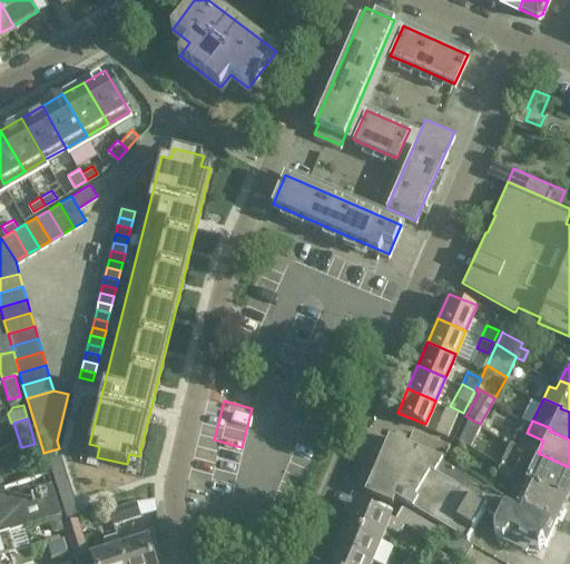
[(439,438),(438,438),(413,427),(408,441),(432,452),(439,438)]
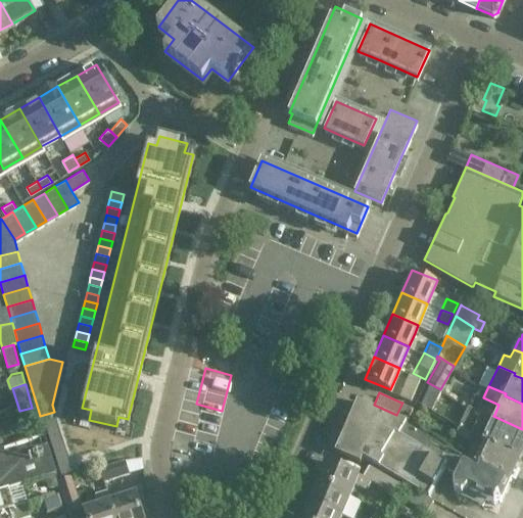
[(442,455),(446,448),(405,422),(407,419),(374,405),(357,397),(335,449),(361,460),(363,454),(428,492),(445,465),(448,459),(442,455)]
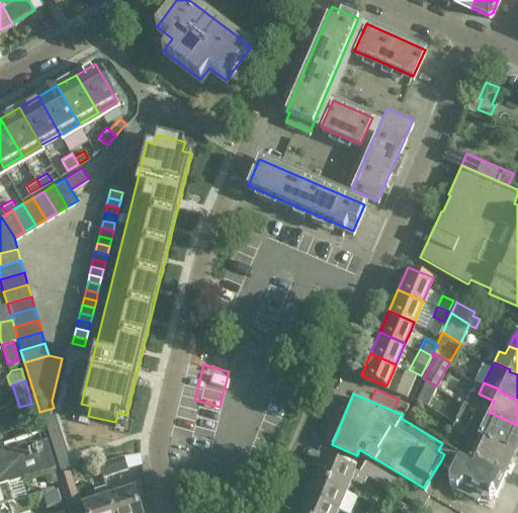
[(409,402),(399,398),(398,398),(398,399),(399,399),(393,411),(394,411),(394,410),(403,414),(409,402)]
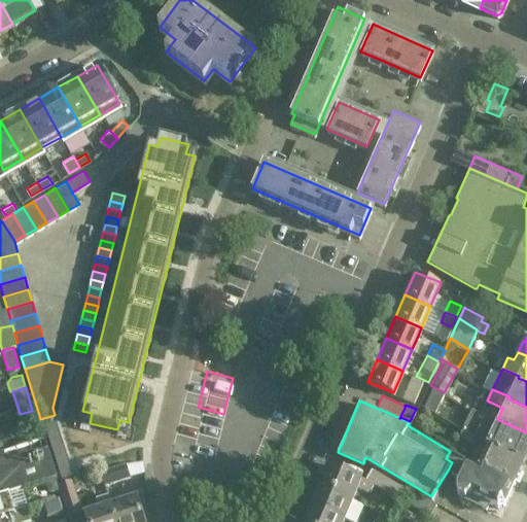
[(487,442),(524,460),(525,459),(526,458),(526,432),(497,419),(498,418),(473,407),(463,428),(475,433),(487,440),(487,442)]
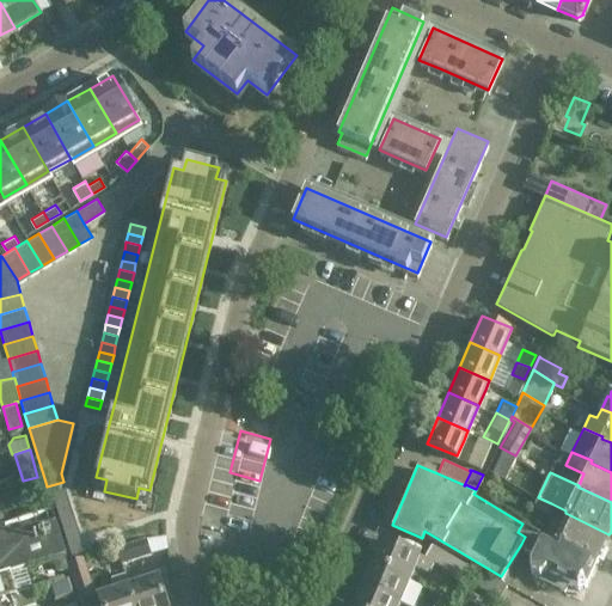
[(51,490),(54,500),(68,496),(65,487),(51,490)]
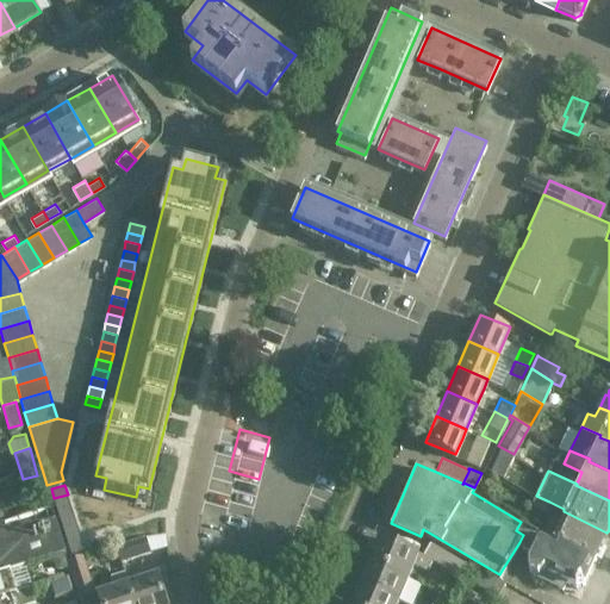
[(247,515),(251,492),(222,487),(218,510),(247,515)]
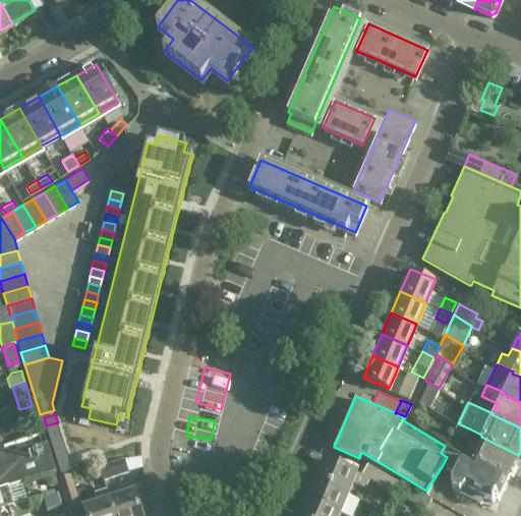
[(49,434),(60,430),(58,422),(46,425),(49,434)]
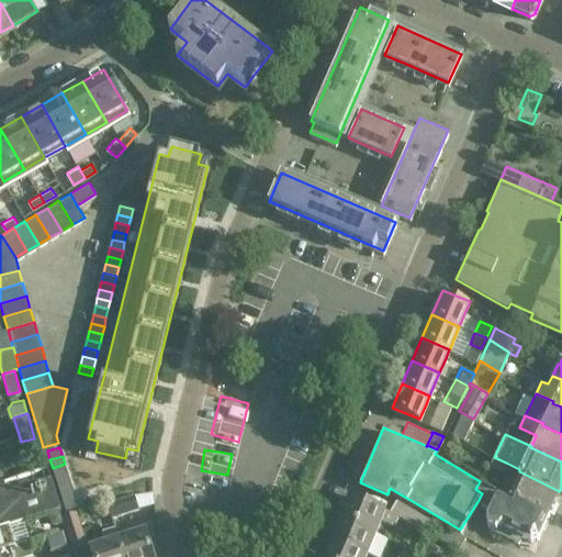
[(506,463),(494,457),(491,464),(503,470),(506,463)]
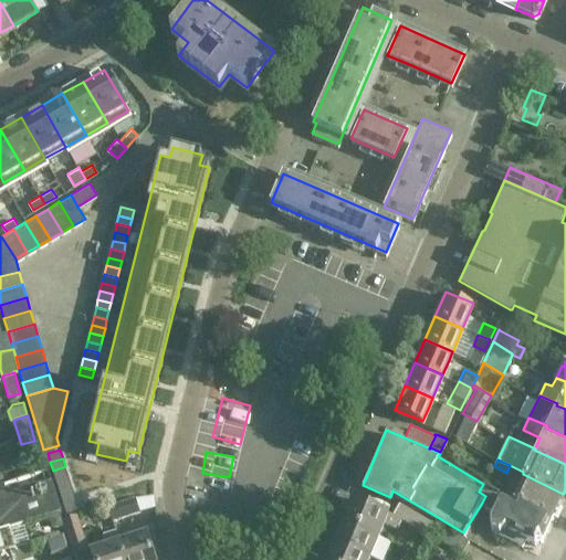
[(0,482),(23,475),(20,465),(1,473),(0,469),(0,482)]
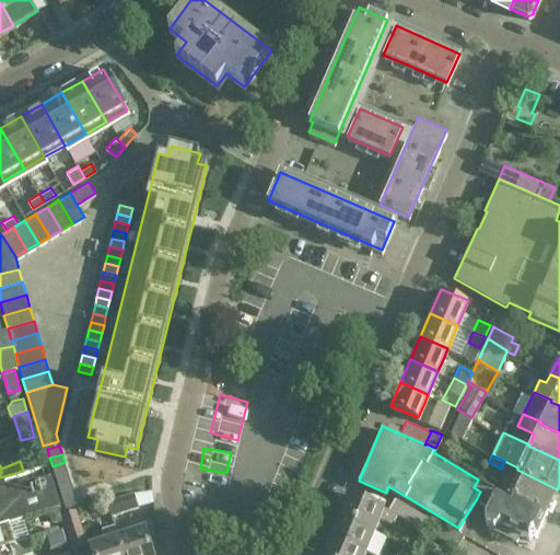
[(55,474),(68,470),(65,462),(53,466),(55,474)]
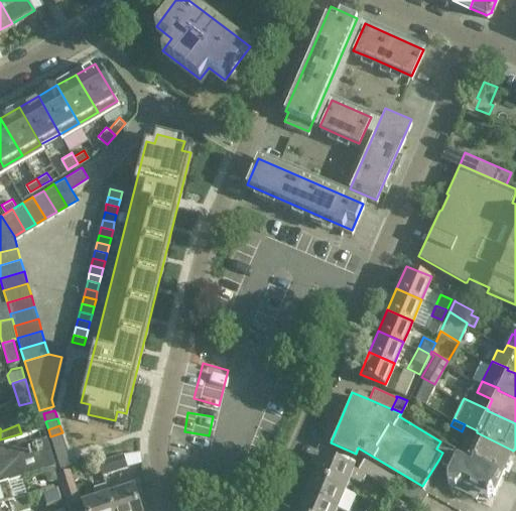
[(0,481),(9,479),(55,465),(55,463),(52,456),(50,448),(48,440),(46,432),(45,430),(44,430),(40,427),(21,433),(0,439),(0,444),(2,451),(0,451),(0,481)]
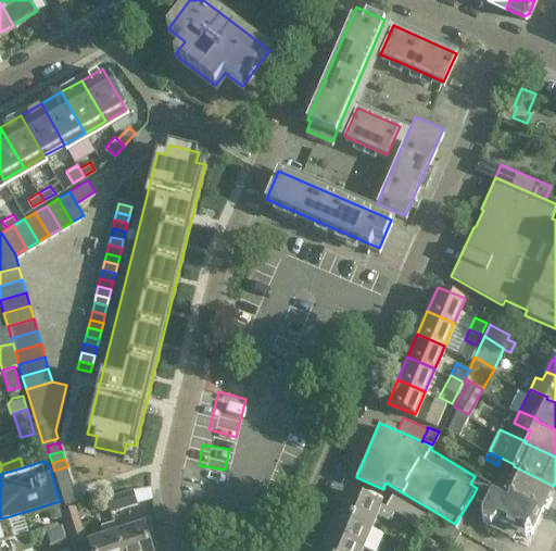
[(54,471),(57,479),(70,475),(67,466),(54,471)]
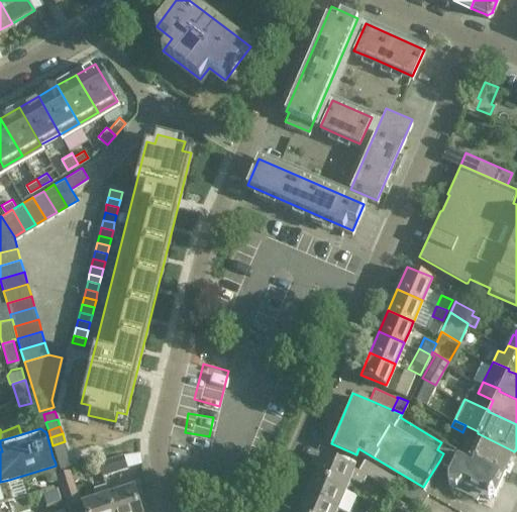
[(478,433),(468,454),(505,472),(514,451),(478,433)]
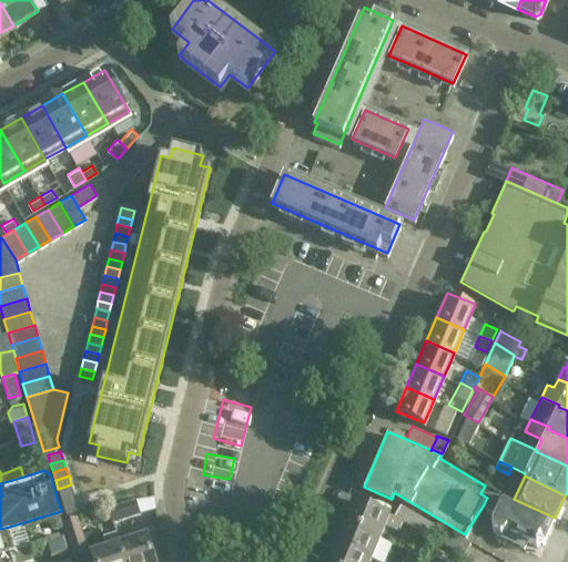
[(73,492),(71,484),(58,489),(61,497),(73,492)]
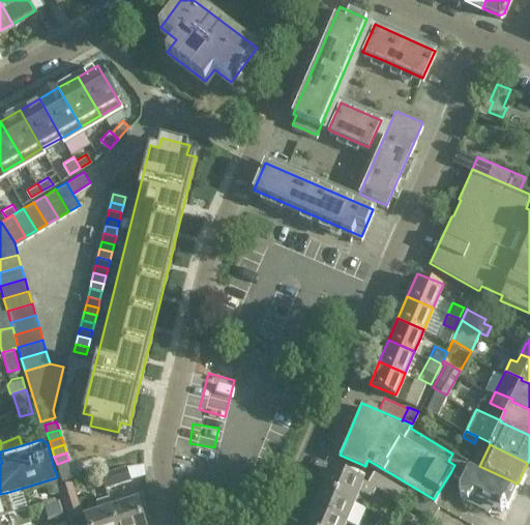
[(507,505),(518,484),(479,466),(478,469),(470,465),(467,461),(452,454),(448,461),(454,465),(451,471),(464,478),(460,488),(460,495),(489,509),(492,504),(500,507),(507,505)]
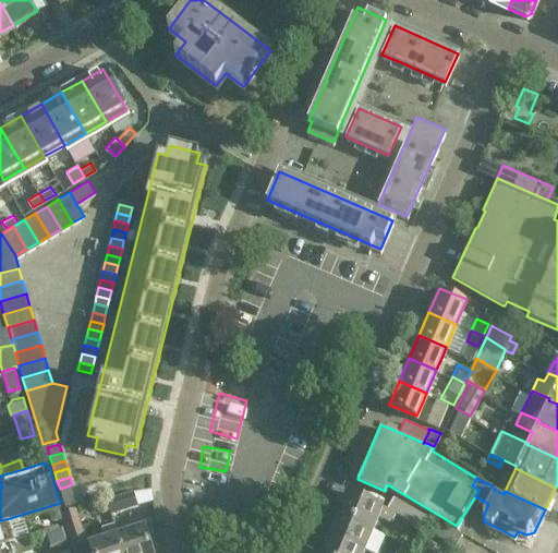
[(62,496),(75,493),(72,484),(60,489),(62,496)]
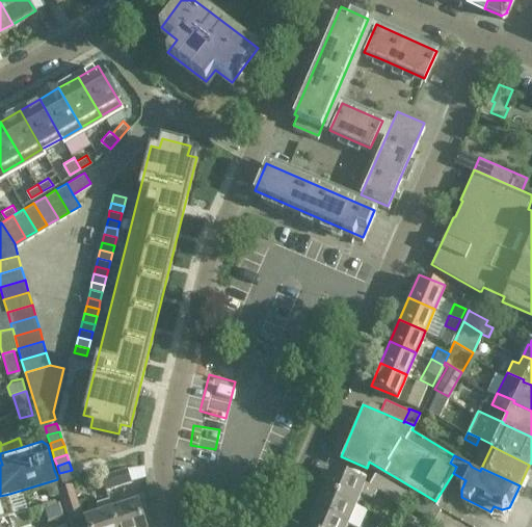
[(319,478),(317,484),(356,501),(361,490),(370,494),(374,493),(377,486),(400,501),(406,490),(375,471),(369,481),(330,465),(324,480),(319,478)]
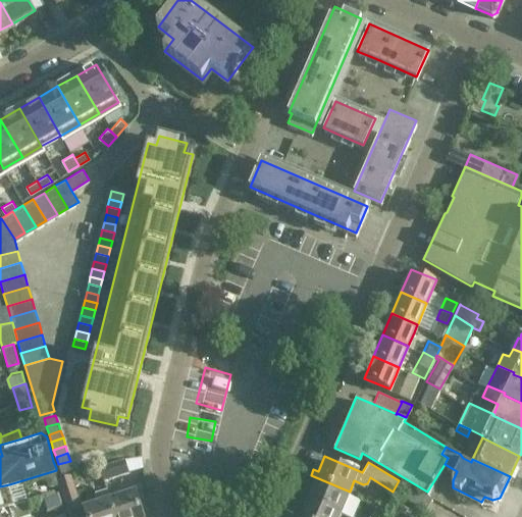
[(123,457),(99,465),(103,478),(128,471),(123,457)]
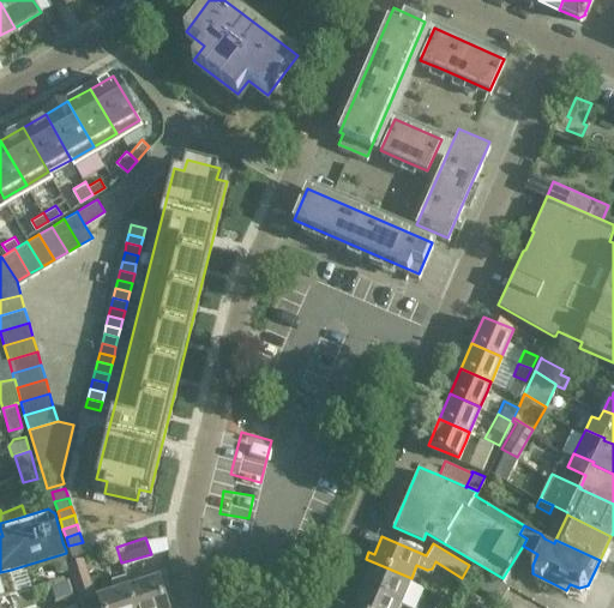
[(85,551),(83,542),(68,546),(72,555),(85,551)]
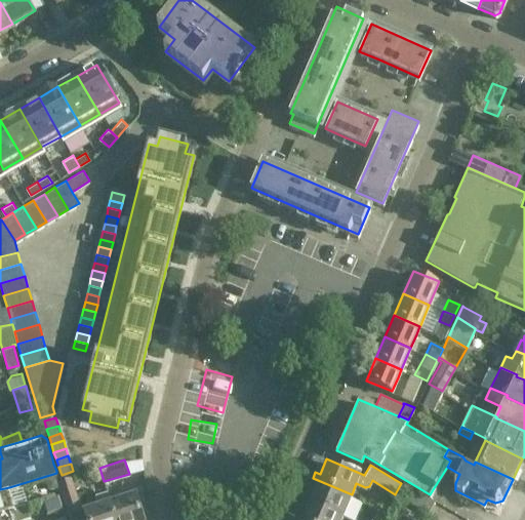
[(68,509),(80,506),(70,475),(58,479),(68,509)]
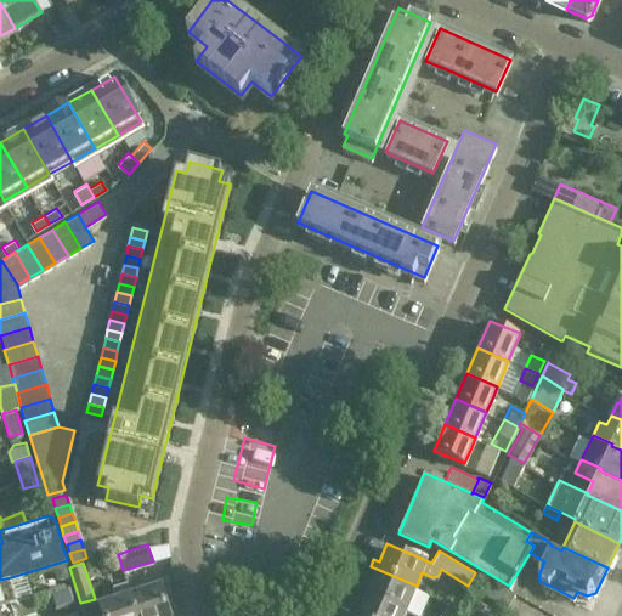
[(366,593),(406,610),(417,586),(371,566),(367,572),(373,575),(366,593)]
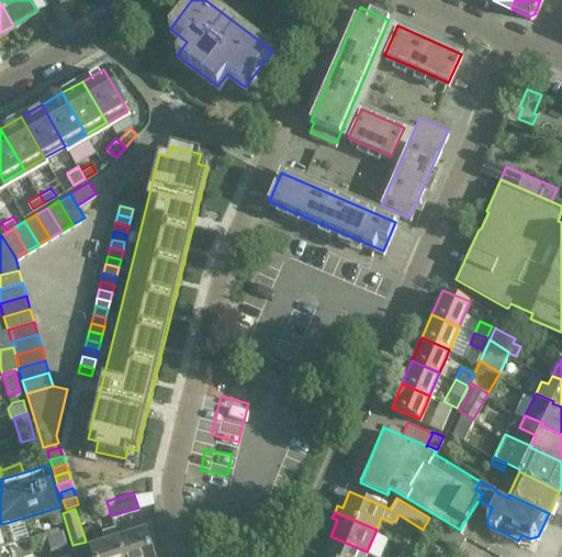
[(0,547),(15,543),(10,522),(0,524),(0,547)]
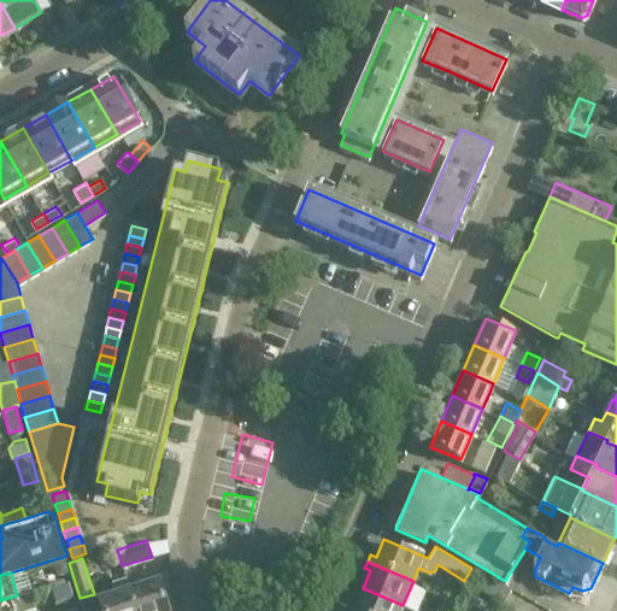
[(99,598),(101,610),(136,610),(130,588),(127,575),(112,580),(116,593),(99,598)]
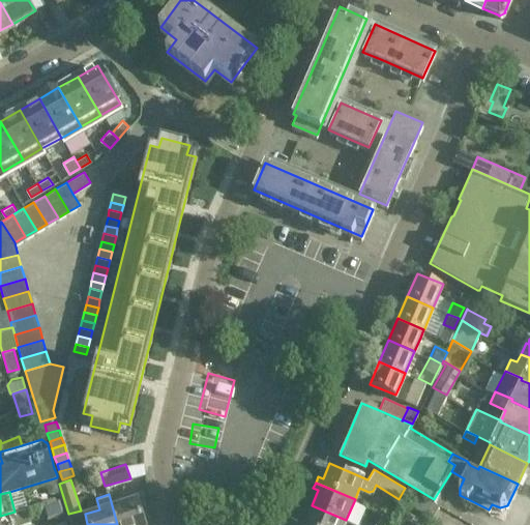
[(438,504),(419,494),(413,504),(433,516),(438,504)]
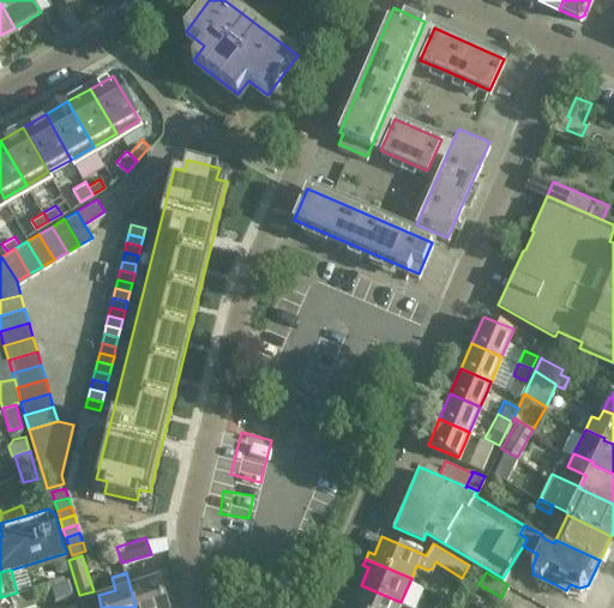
[(169,607),(160,576),(157,577),(142,582),(130,585),(136,607),(169,607)]
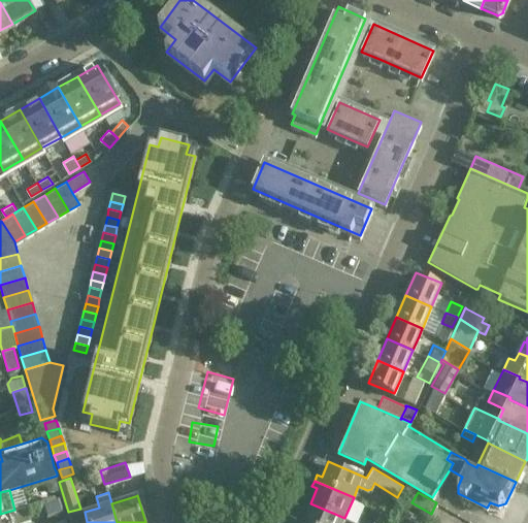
[(46,500),(51,513),(52,512),(53,514),(63,510),(59,496),(47,499),(46,500)]
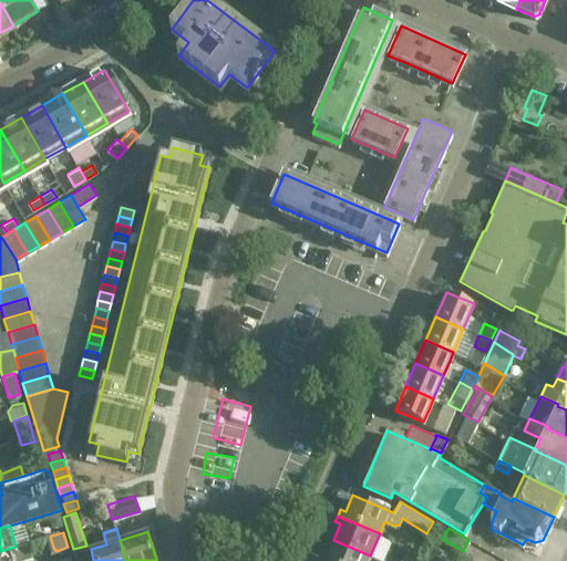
[(321,553),(320,558),(319,559),(322,560),(368,560),(370,556),(333,540),(327,556),(321,553)]
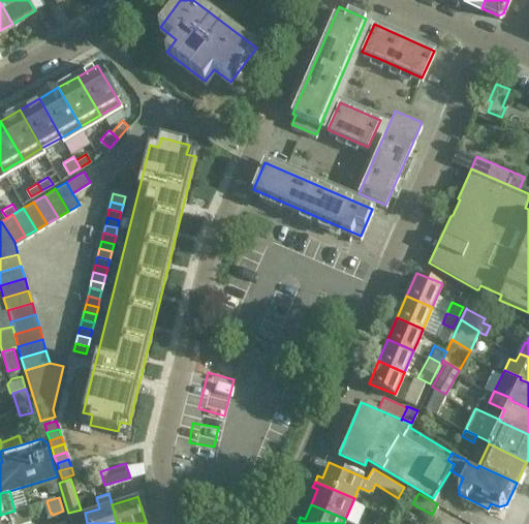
[(9,513),(0,515),(0,523),(12,523),(28,519),(25,507),(14,511),(9,513)]
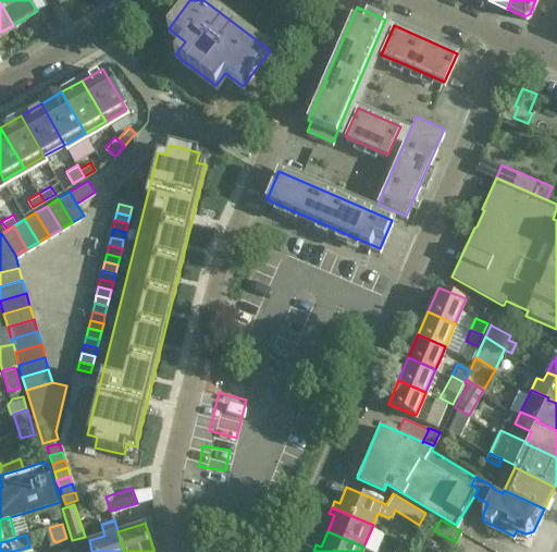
[(404,551),(410,542),(401,537),(393,551),(404,551)]
